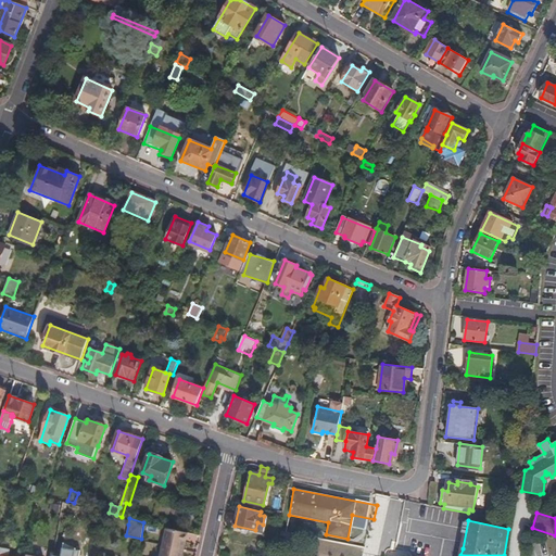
[(179,555),(182,544),(186,544),(189,532),(167,528),(161,555),(179,555)]
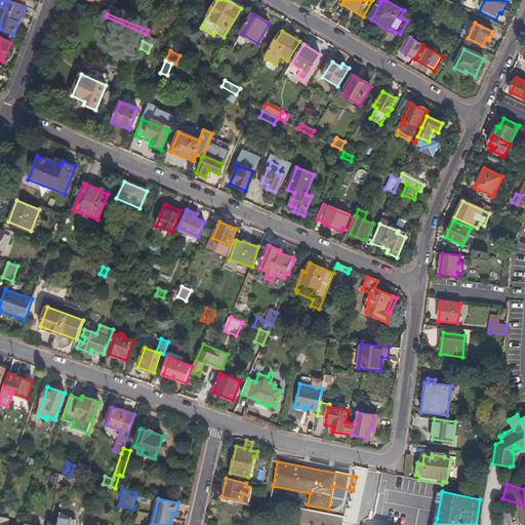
[(304,524),(340,524),(344,517),(301,508),(298,524),(304,524)]
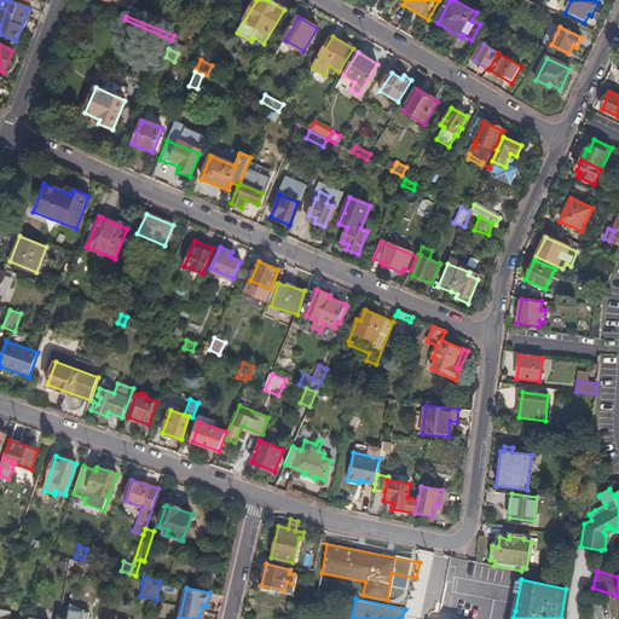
[(9,618),(12,606),(1,603),(0,609),(0,618),(9,618)]
